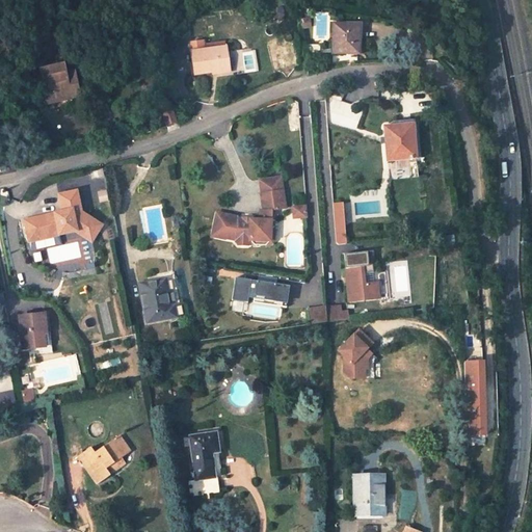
[(334,22),(334,48),(361,48),(361,22),(334,22)]
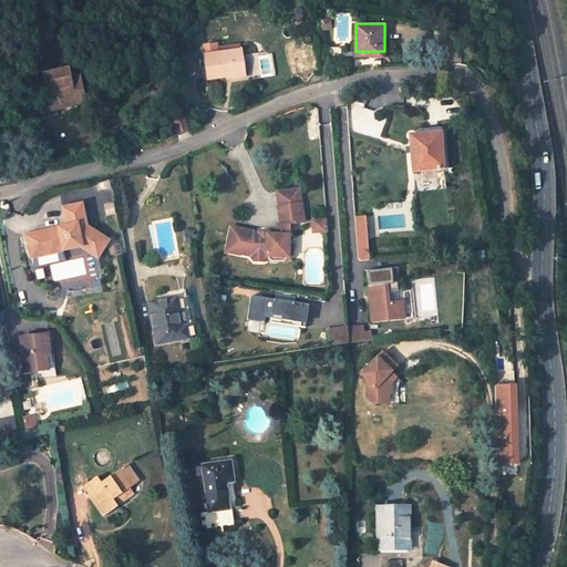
[(220,43),(202,47),(205,66),(203,66),(205,78),(232,73),(232,75),(245,73),(245,70),(241,51),(223,54),(220,43)]
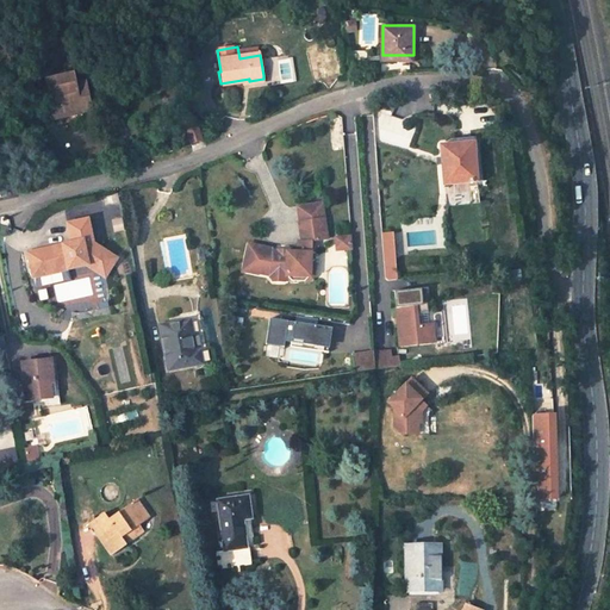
[(260,54),(260,55),(263,75),(281,73),(278,51),(260,54)]
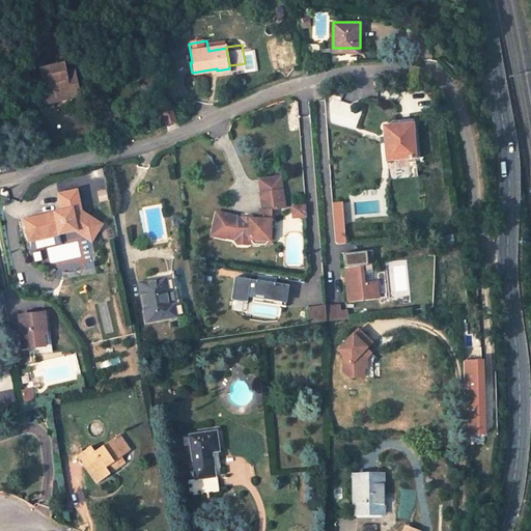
[(43,75),(48,95),(70,90),(72,96),(79,94),(76,81),(68,83),(67,77),(65,70),(60,71),(59,66),(53,68),(54,72),(43,75)]
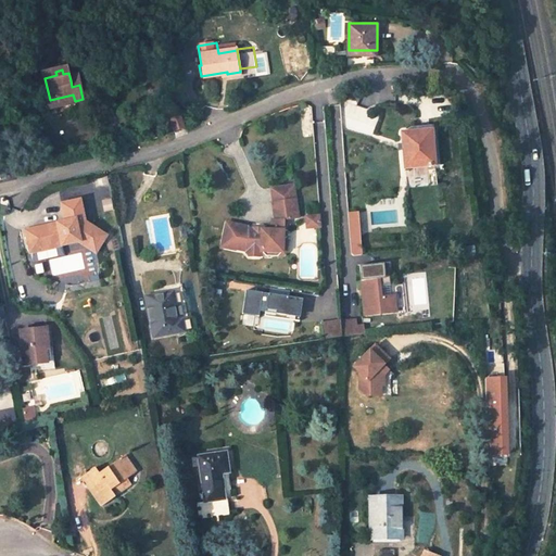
[(73,95),(50,100),(51,106),(75,101),(73,95)]
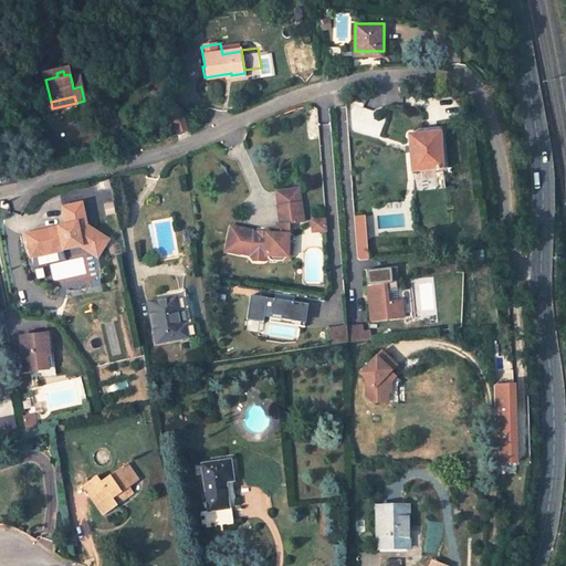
[(439,132),(409,135),(412,170),(443,167),(439,132)]
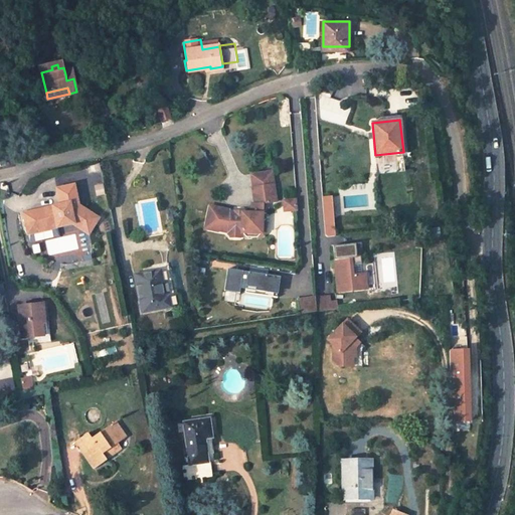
[(274,204),(271,173),(251,175),(253,189),(250,189),(252,204),(249,207),(249,216),(240,215),(240,218),(233,218),(233,215),(226,215),(228,211),(208,206),(204,225),(216,228),(216,231),(226,233),(226,235),(228,238),(237,238),(240,235),(240,233),(260,234),(261,216),(261,205),(274,204)]
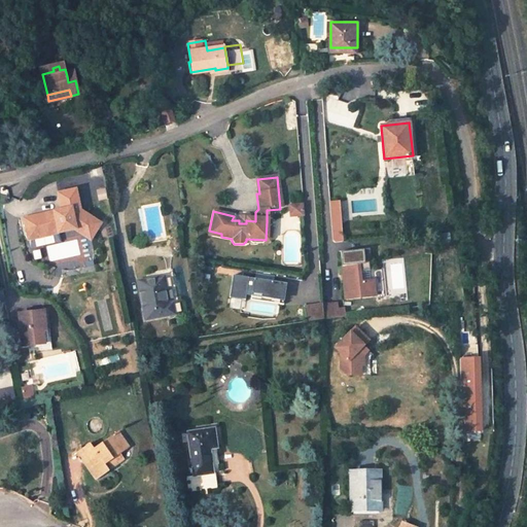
[(79,209),(75,187),(58,191),(62,213),(55,215),(54,211),(44,213),(44,217),(24,222),(28,240),(66,231),(65,226),(74,224),(83,231),(85,226),(94,232),(100,222),(79,209)]
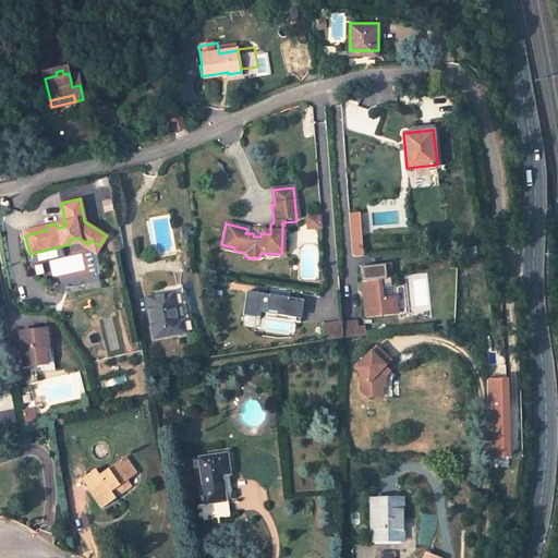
[(360,213),(349,214),(352,255),(363,255),(360,213)]
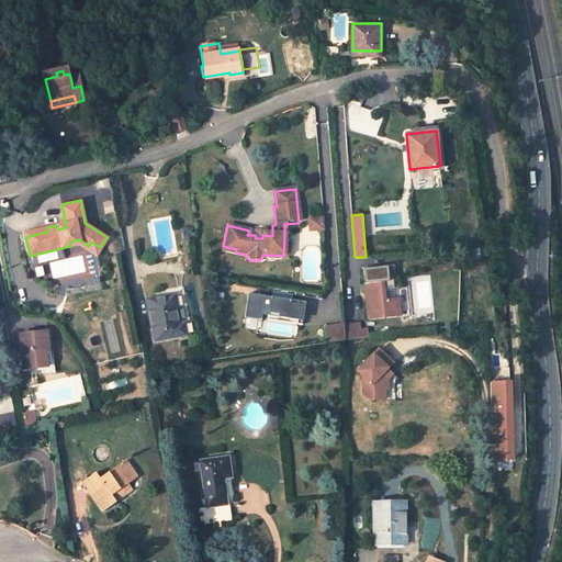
[(306,232),(322,231),(321,217),(305,218),(306,232)]
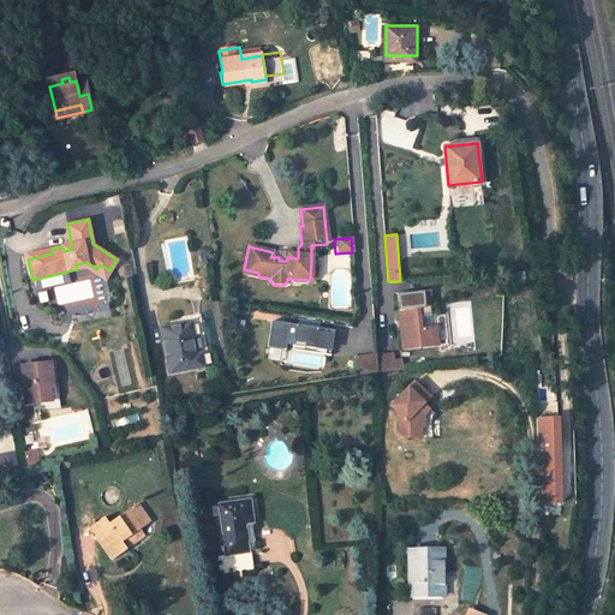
[(52,254),(52,249),(27,255),(28,260),(52,254)]
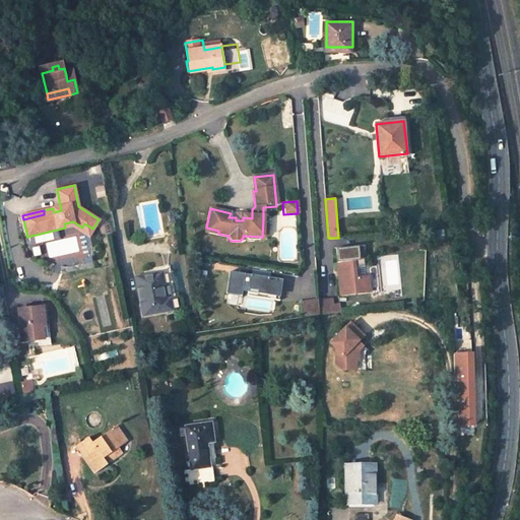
[(265,218),(263,218),(262,237),(243,236),(243,238),(240,241),(263,242),(264,238),(265,218)]
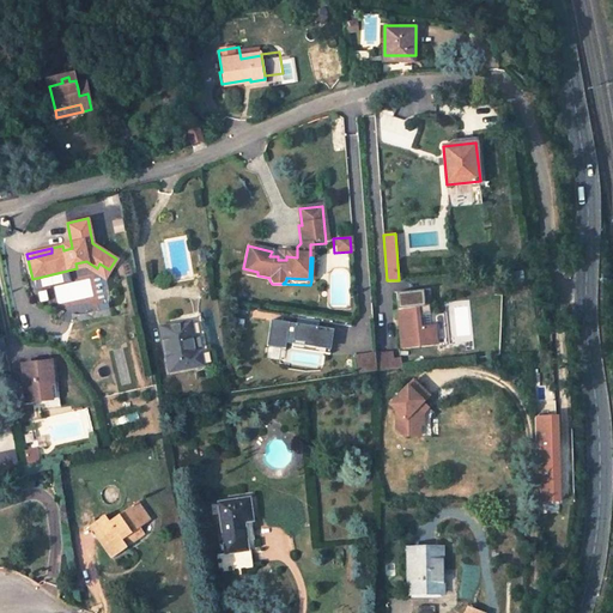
[(104,278),(109,269),(99,263),(97,268),(86,261),(76,263),(77,268),(85,266),(104,278)]
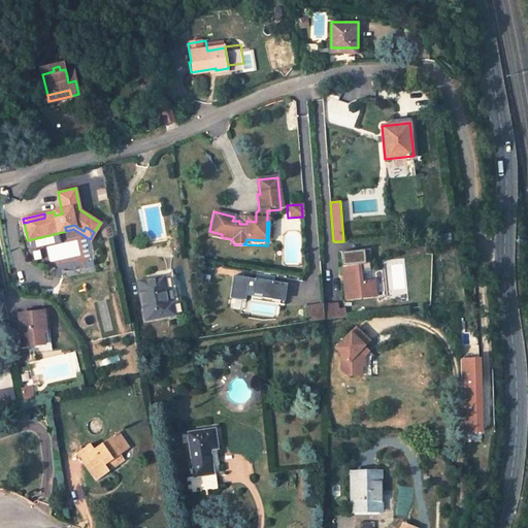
[(67,238),(66,231),(28,240),(29,248),(67,238)]
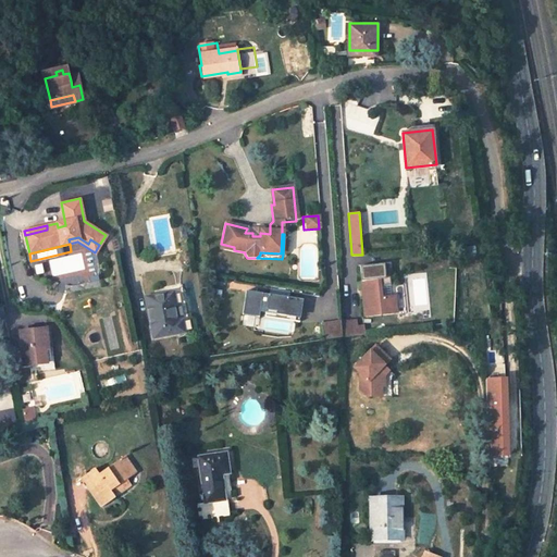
[(388,264),(360,267),(362,289),(369,288),(369,295),(363,296),(366,316),(397,312),(396,296),(392,297),(388,264)]
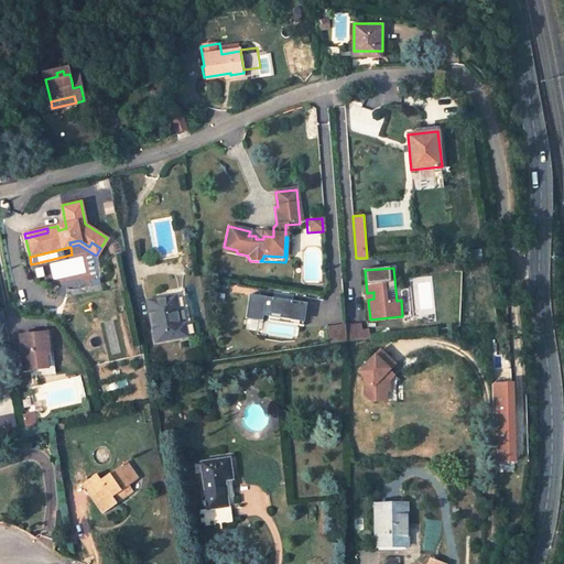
[(303,326),(306,303),(272,297),(271,301),(264,300),(266,296),(249,294),(246,317),(262,320),(262,316),(269,317),(280,320),(279,322),(303,326)]
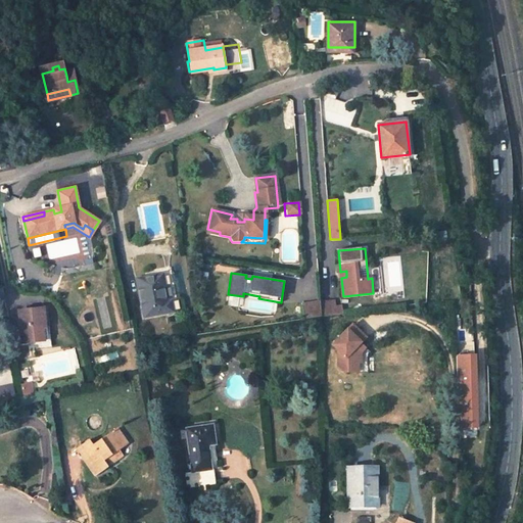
[(162,275),(137,280),(144,318),(173,312),(171,300),(168,301),(162,275)]
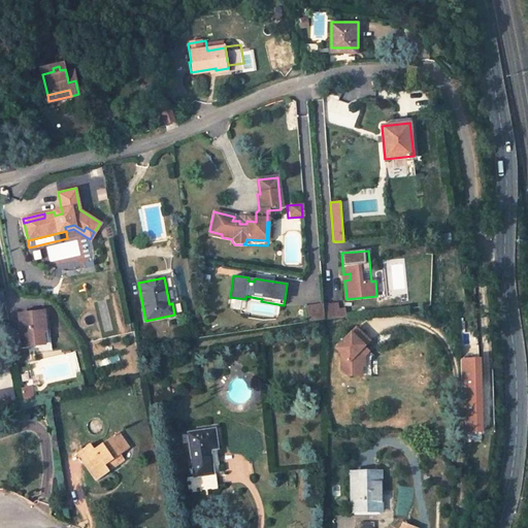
[(337,303),(325,304),(326,319),(345,317),(344,309),(338,310),(337,303)]
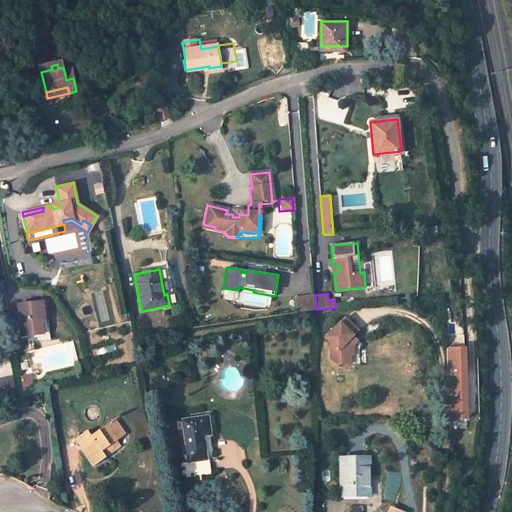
[(313,309),(311,296),(295,298),(297,312),(313,309)]
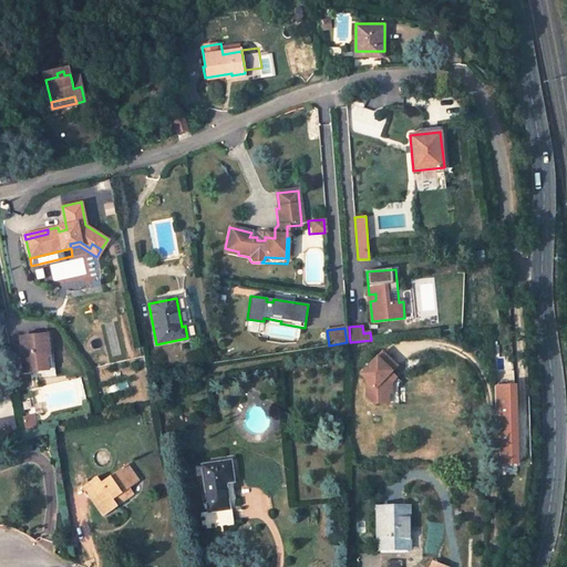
[(45,333),(19,334),(22,370),(44,369),(43,354),(45,354),(45,333)]
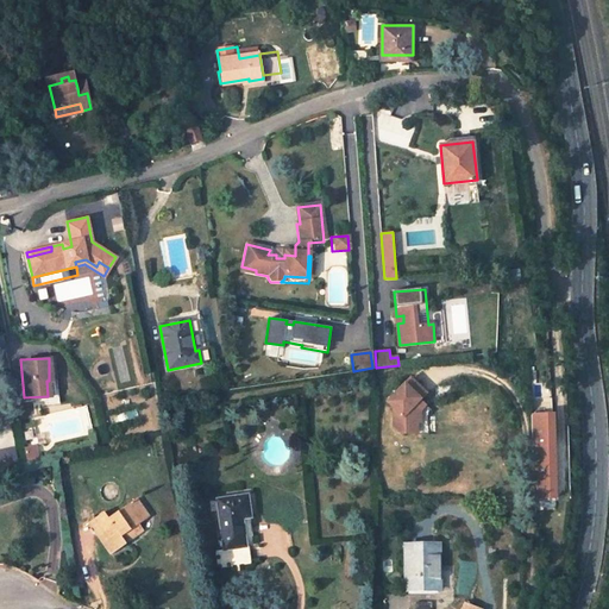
[(415,380),(391,406),(395,410),(394,428),(401,435),(416,437),(418,427),(415,426),(416,416),(426,406),(422,403),(431,394),(415,380)]
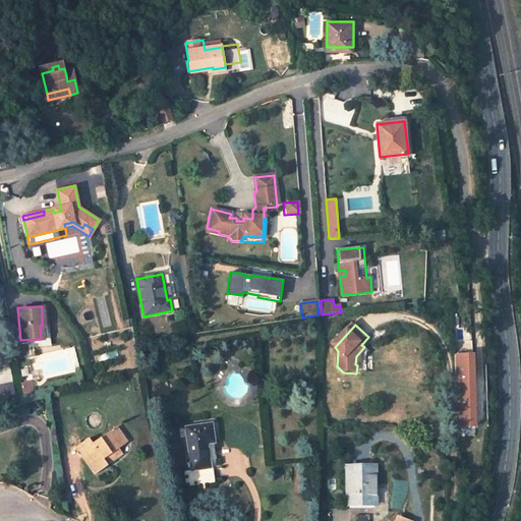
[(375,344),(368,337),(361,345),(364,347),(356,356),(355,364),(357,365),(362,365),(363,356),(375,344)]
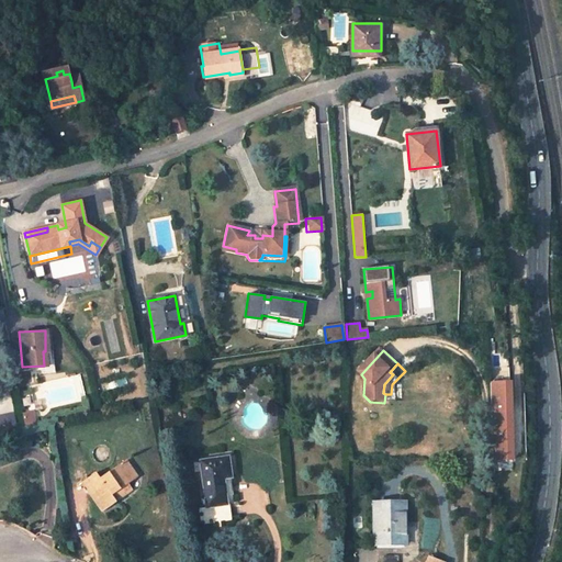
[(510,461),(509,382),(490,383),(491,462),(510,461)]
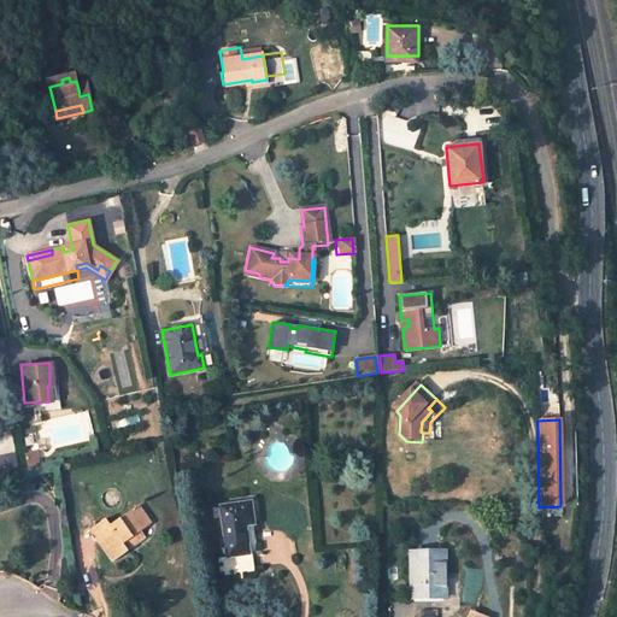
[(25,466),(36,465),(34,452),(23,454),(25,466)]
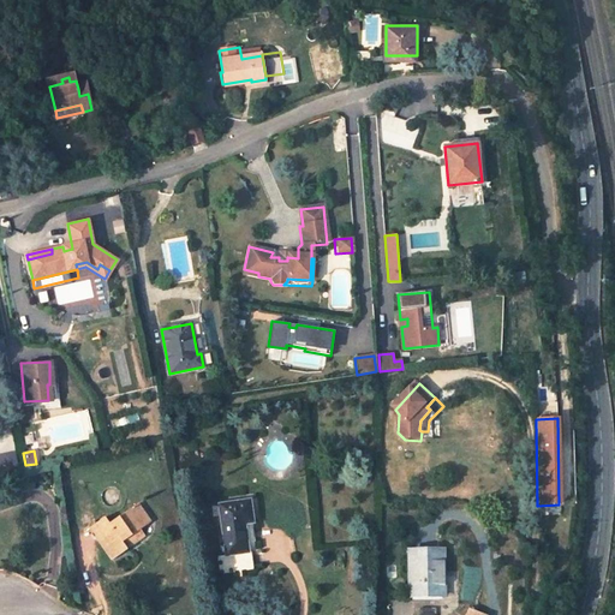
[(246,502),(216,507),(226,556),(256,551),(246,502)]
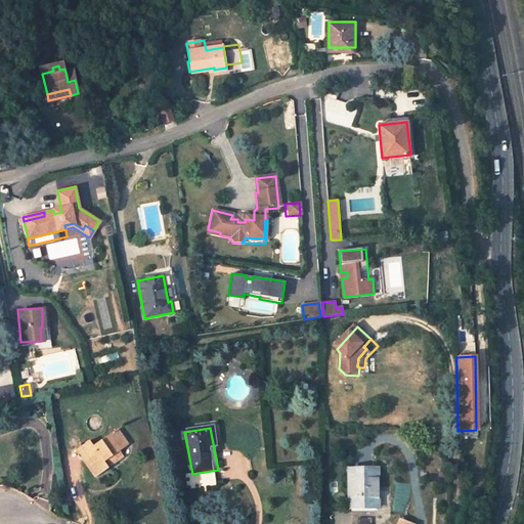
[(88,442),(75,452),(94,478),(107,469),(103,463),(111,456),(114,460),(120,455),(117,451),(125,444),(114,431),(92,447),(88,442)]
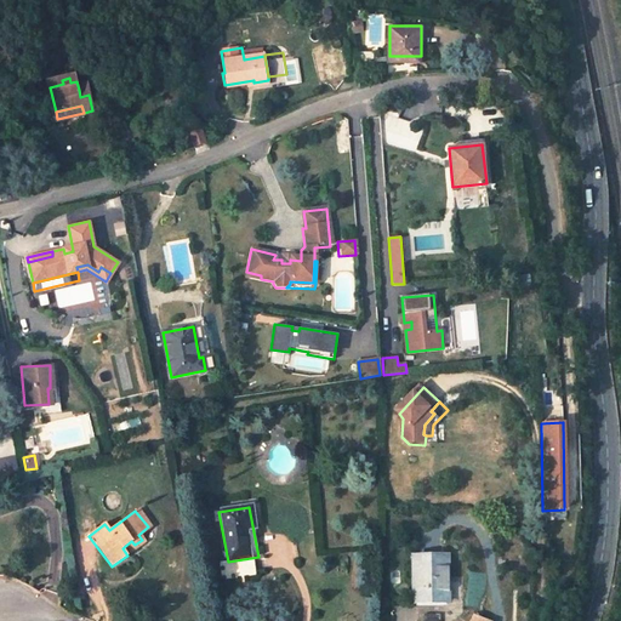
[(411,533),(399,533),(399,545),(411,545),(411,533)]
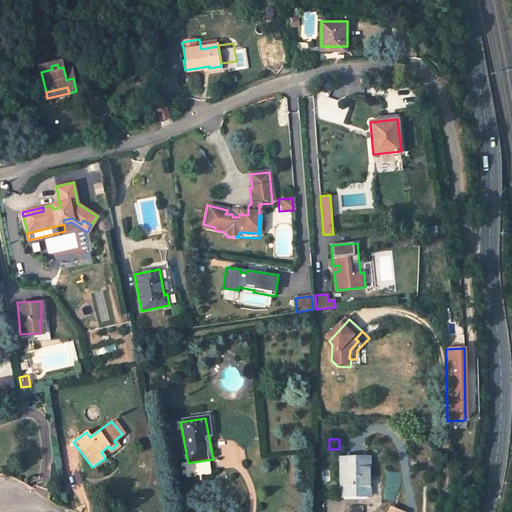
[(367,459),(340,459),(341,497),(369,497),(367,459)]
